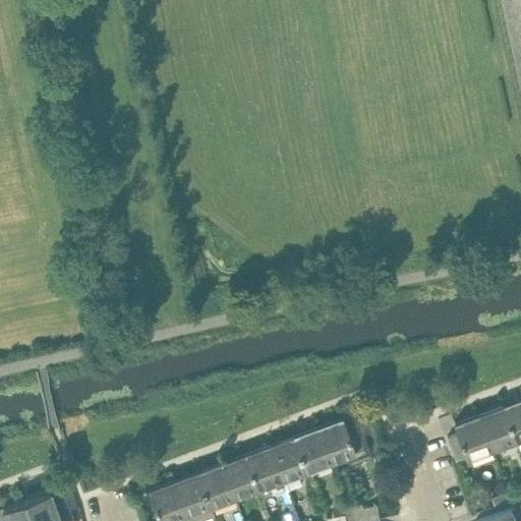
[(517,439),(520,437),(520,399),(505,406),(517,439)]
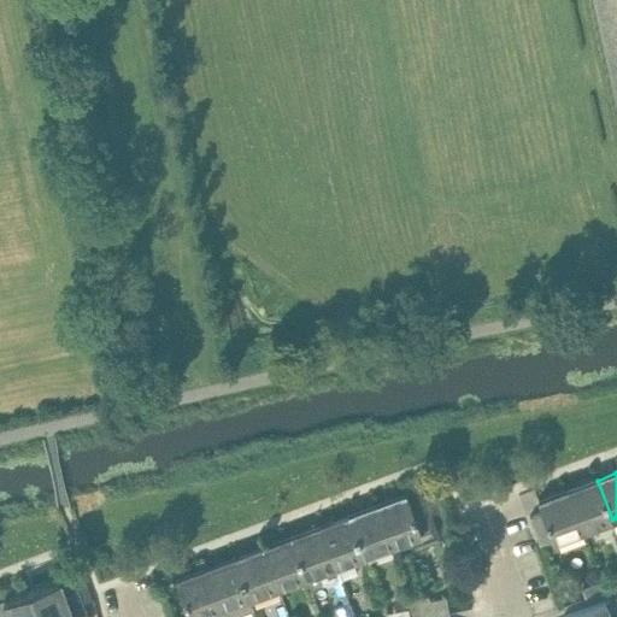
[(583,530),(612,519),(598,481),(569,492),(583,530)]
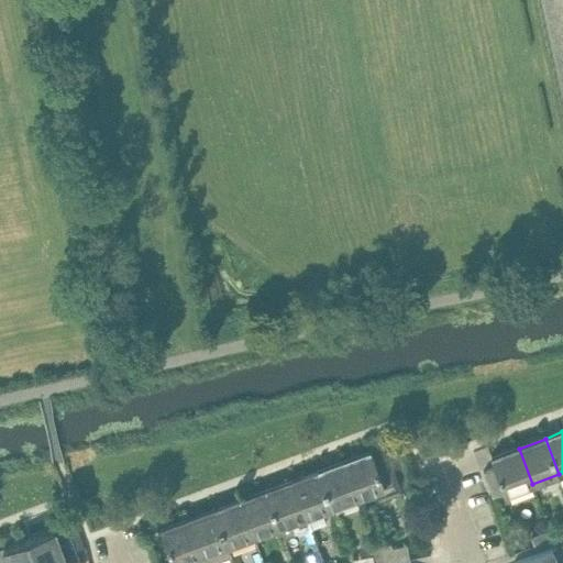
[(374,461),(370,449),(368,449),(370,452),(345,462),(359,497),(375,490),(379,501),(400,494),(386,455),(374,461)]
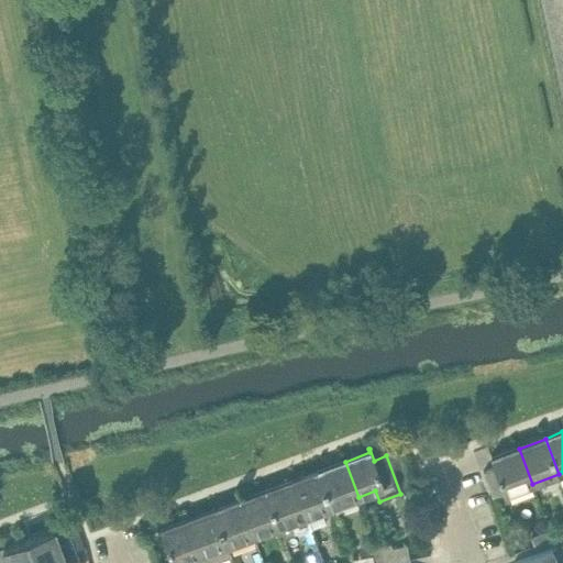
[(532,484),(519,449),(493,457),(492,454),(490,455),(495,466),(483,471),(493,496),(505,492),(506,494),(532,484)]
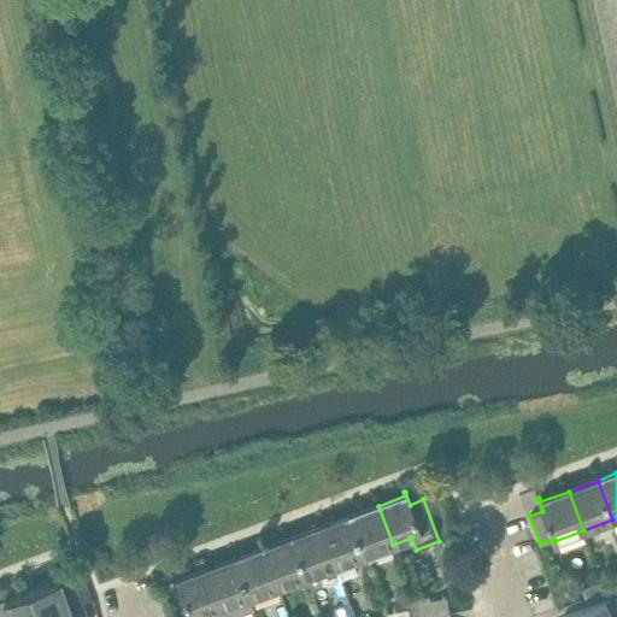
[(364,556),(393,545),(378,506),(350,517),(364,556)]
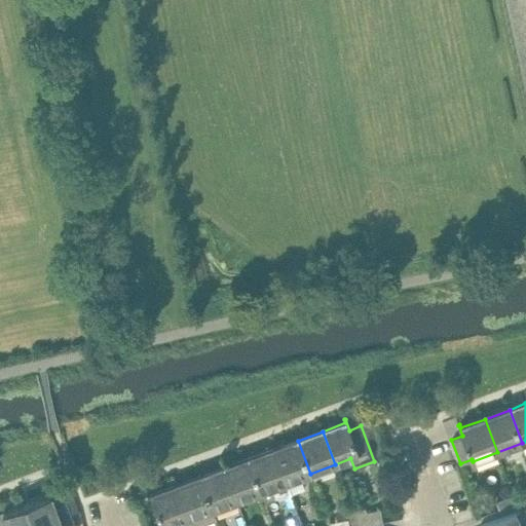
[(292,493),(304,489),(299,478),(310,474),(298,441),(273,450),(289,492),(291,491),(292,493)]
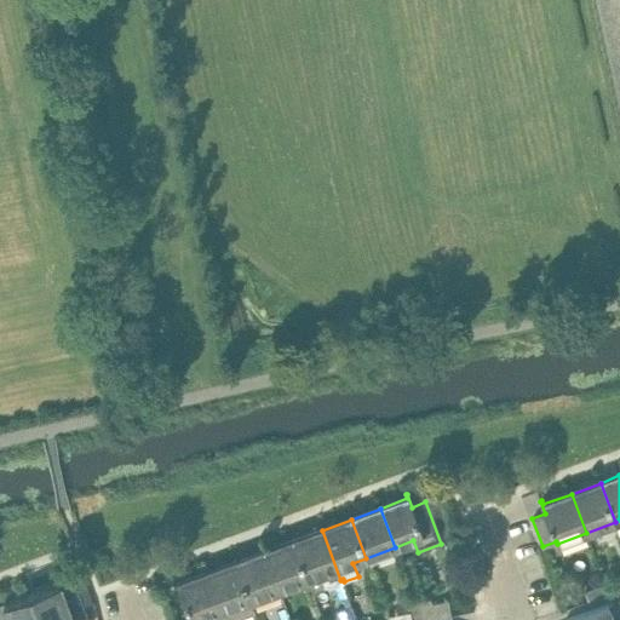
[(319,606),(331,601),(325,586),(340,580),(322,530),(293,540),(309,580),(314,592),(319,606)]
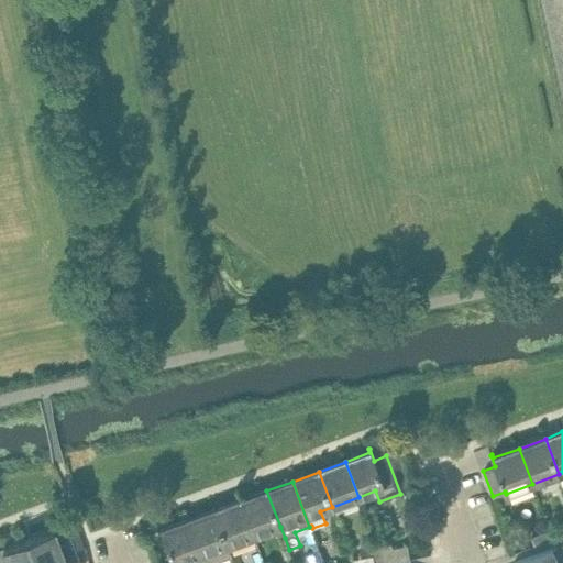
[(255,536),(280,527),(266,490),(242,500),(255,536)]
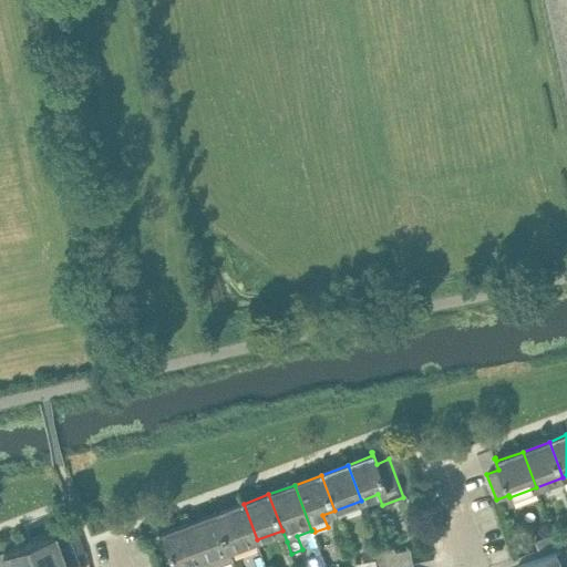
[(230,549),(257,539),(244,504),(217,513),(230,549)]
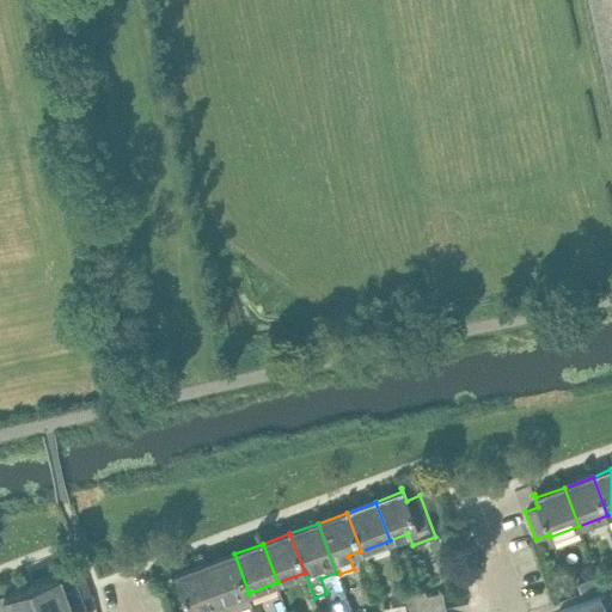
[(222,611),(230,611),(251,604),(248,593),(249,593),(234,554),(206,564),(222,611)]
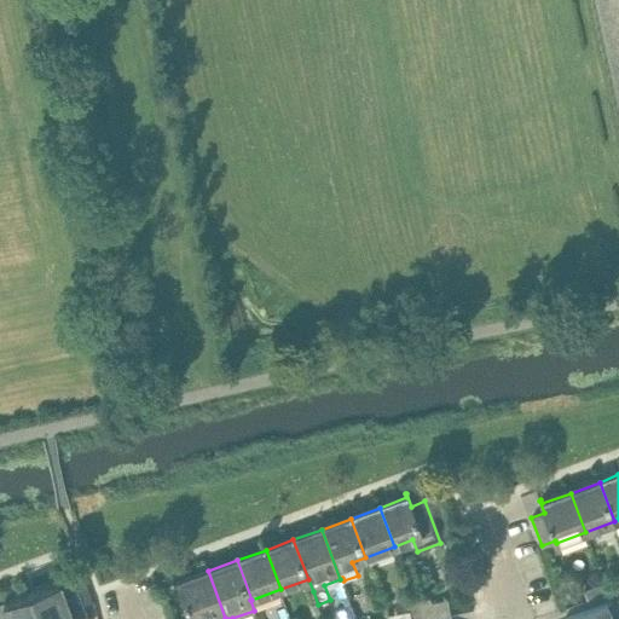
[(225,618),(208,571),(179,583),(178,578),(177,579),(191,618),(198,618),(221,611),(224,618),(225,618)]
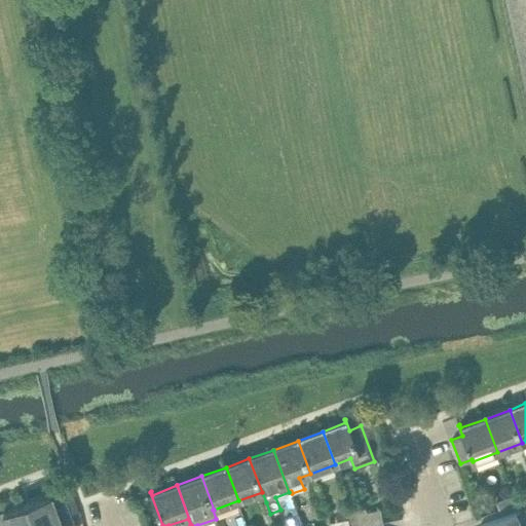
[(62,491),(26,504),(33,525),(75,525),(61,487),(60,488),(62,491)]
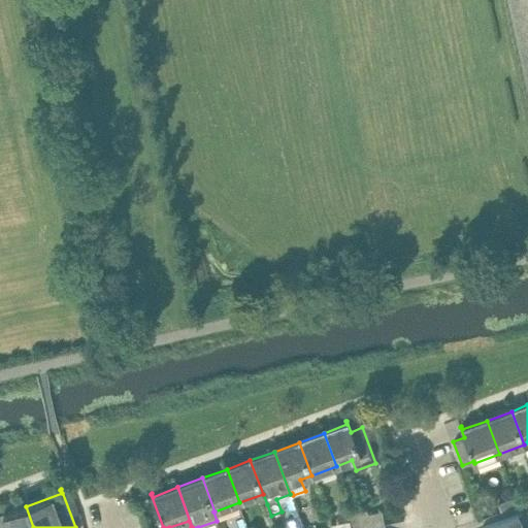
[(518,505),(527,501),(527,492),(515,497),(518,505)]
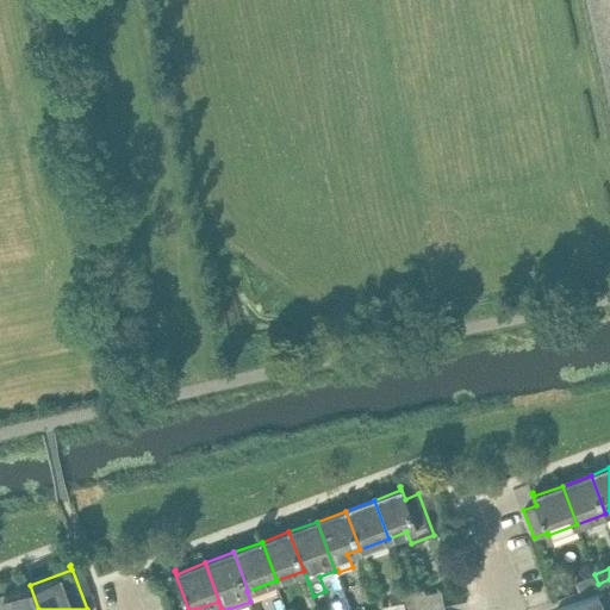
[(579,591),(598,584),(595,574),(576,582),(579,591)]
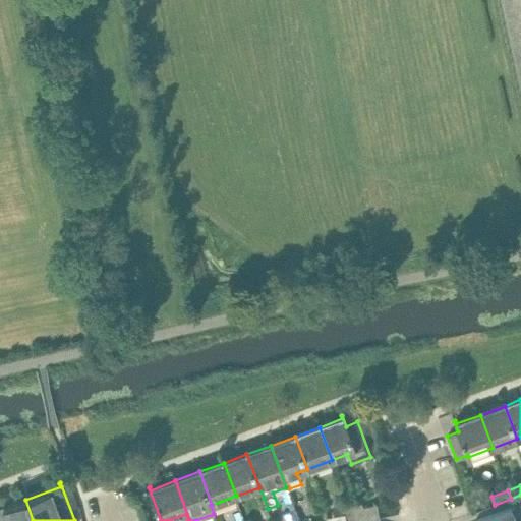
[(362,507),(359,498),(347,503),(350,508),(352,515),(353,520),(365,520),(379,518),(375,504),(362,507)]
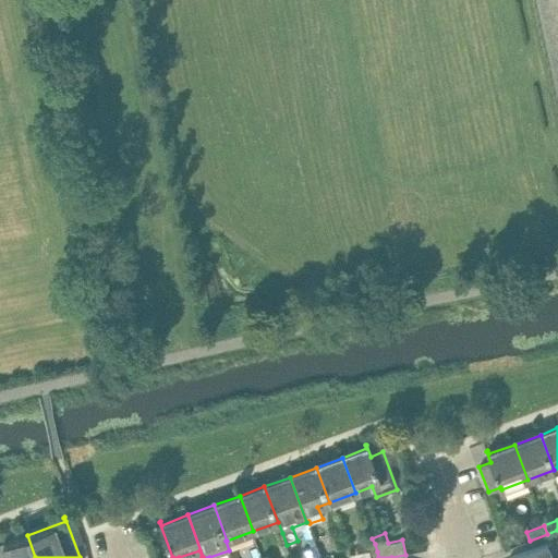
[(0,557),(35,557),(27,535),(0,545),(0,557)]
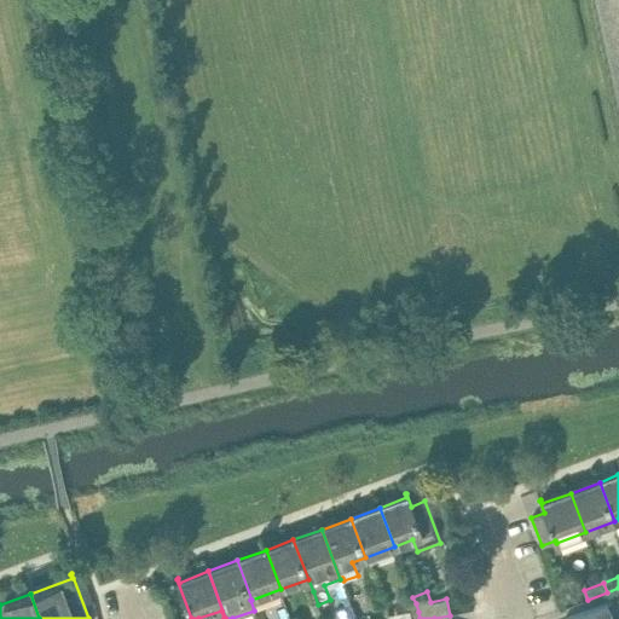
[(568,618),(612,618),(607,602),(568,617),(568,618)]
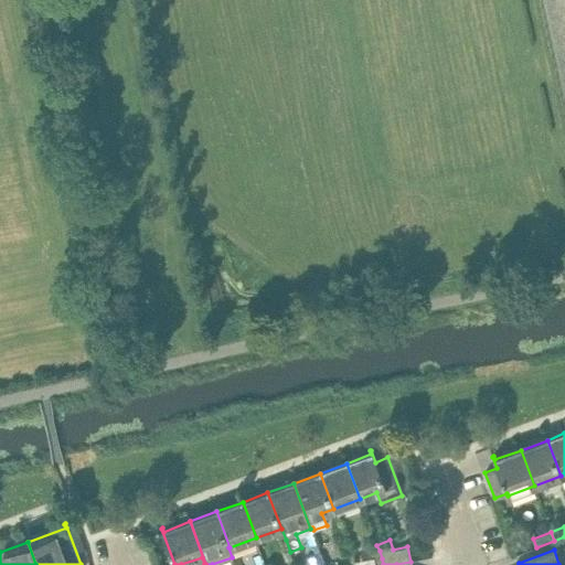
[(309,564),(323,564),(319,551),(306,555),(309,564)]
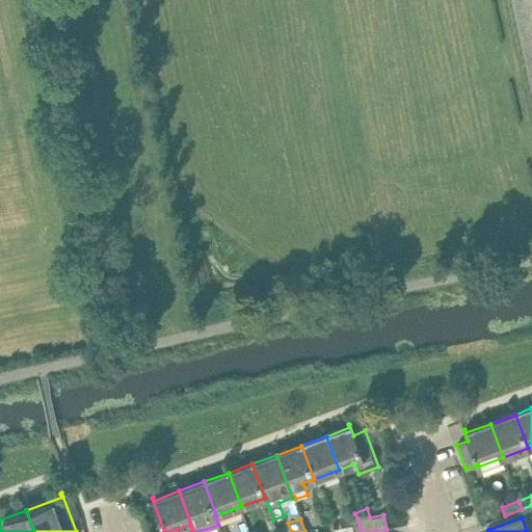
[(361,531),(360,526),(357,519),(350,520),(352,531),(361,531)]
